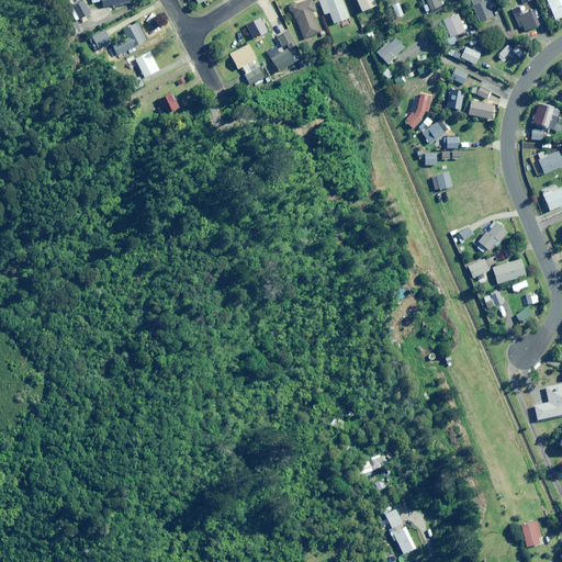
[(83,18),(92,13),(85,0),(83,0),(76,4),(83,18)]
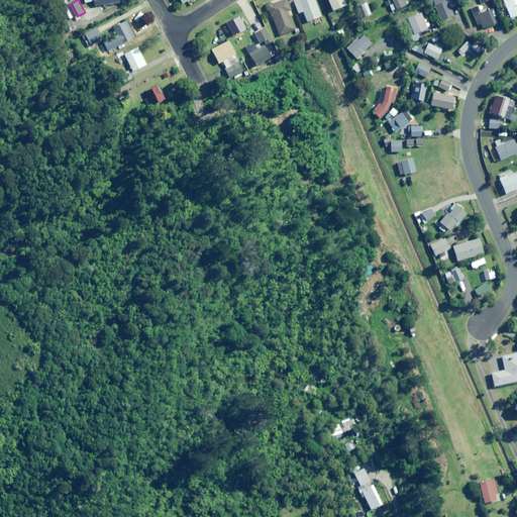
[(288,11),(291,10),(287,0),(283,0),(267,6),(269,11),(271,10),(280,35),(294,30),(288,11)]
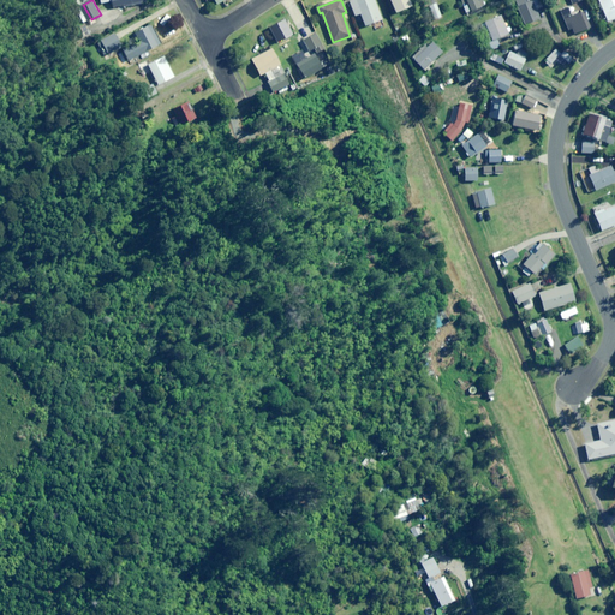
[(365,27),(382,19),(374,0),(351,0),(350,1),(356,16),(360,13),(365,27)]
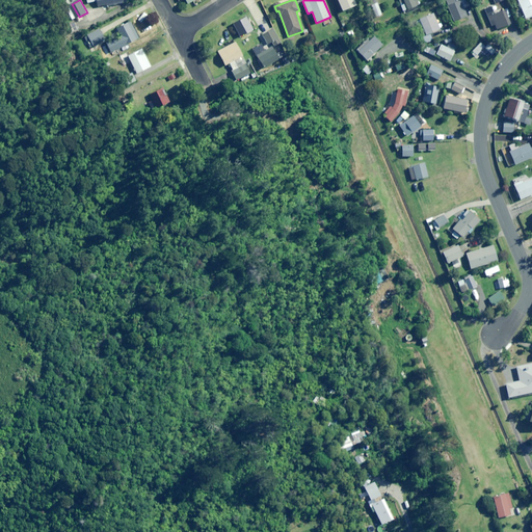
[(353,0),(337,0),(342,11),(355,5),(353,0)]
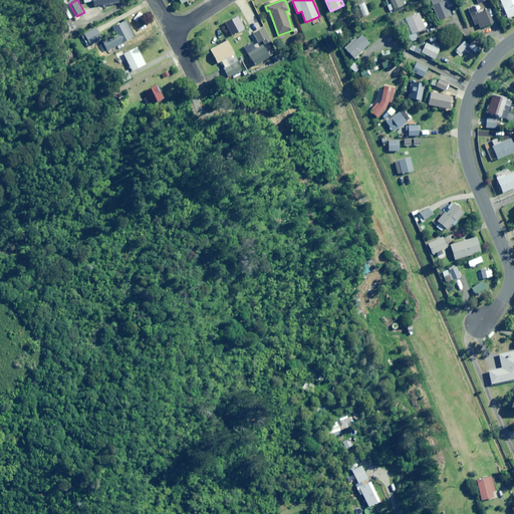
[(403,0),(402,0),(400,1),(399,0),(390,0),(394,9),(405,4),(403,0)]
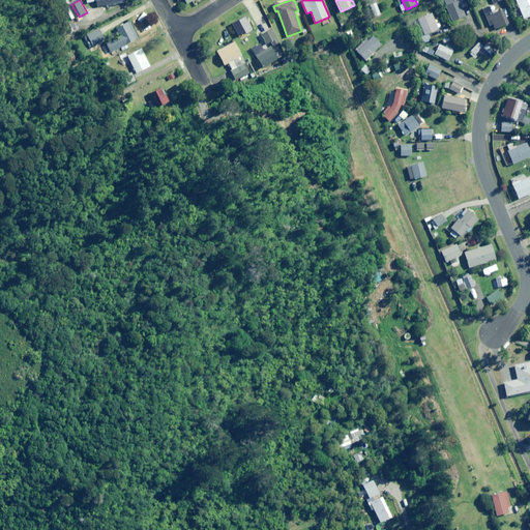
[(465,0),(458,0),(457,1),(455,0),(443,0),(452,21),(465,16),(462,8),(468,5),(465,0)]
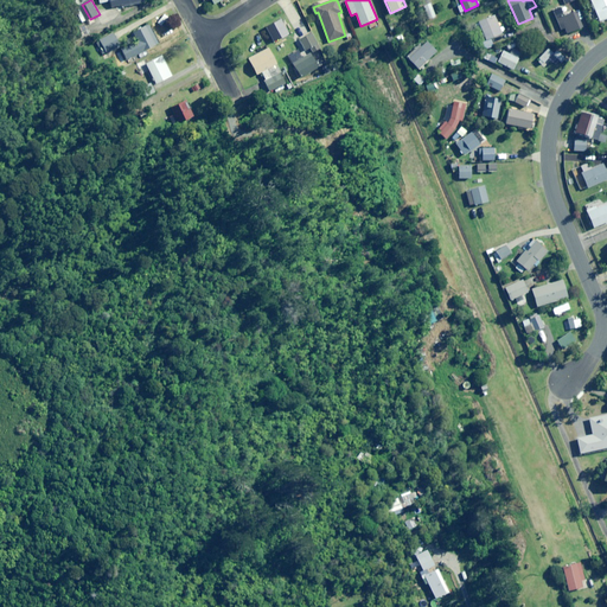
[(606,0),(590,0),(600,21),(606,18),(606,0)]
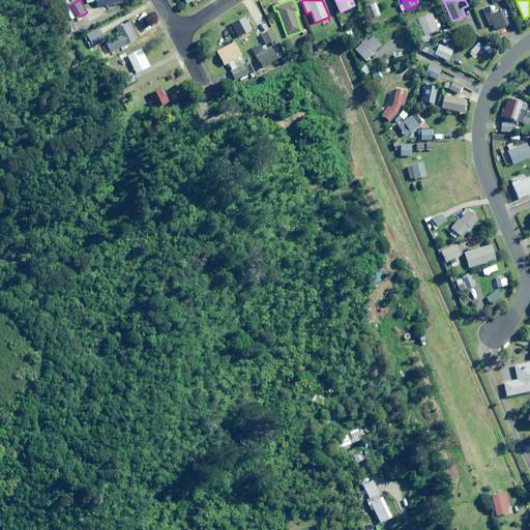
[(374,17),(380,15),(376,2),(370,4),(374,17)]
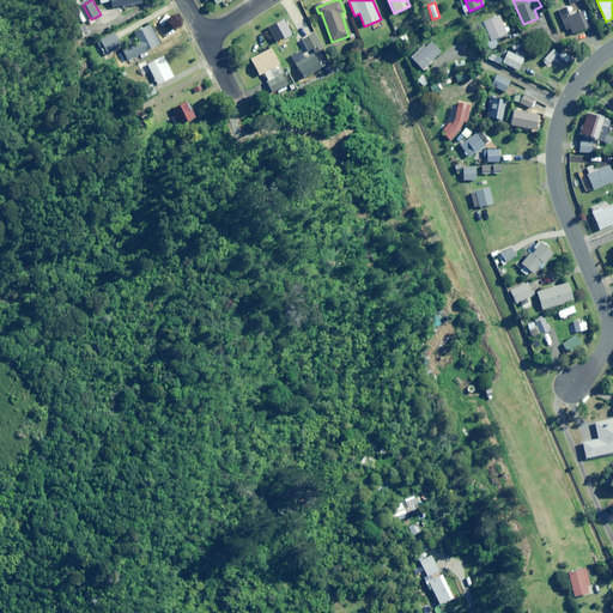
[(582,11),(570,16),(566,7),(559,10),(566,29),(571,28),(572,34),(588,28),(582,11)]
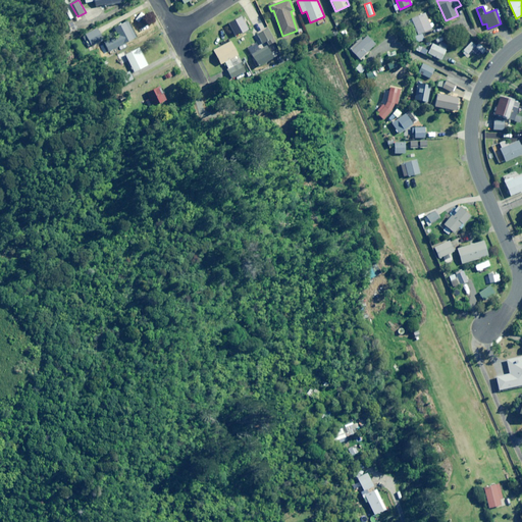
[(409,19),(411,24),(413,24),(418,35),(415,36),(418,43),(424,40),(422,33),(431,29),(425,13),(409,19)]
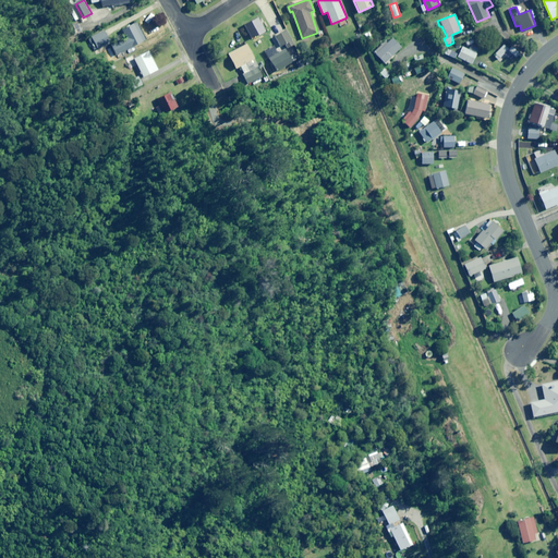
[(117,55),(145,40),(136,23),(123,29),(128,37),(112,45),(117,55)]
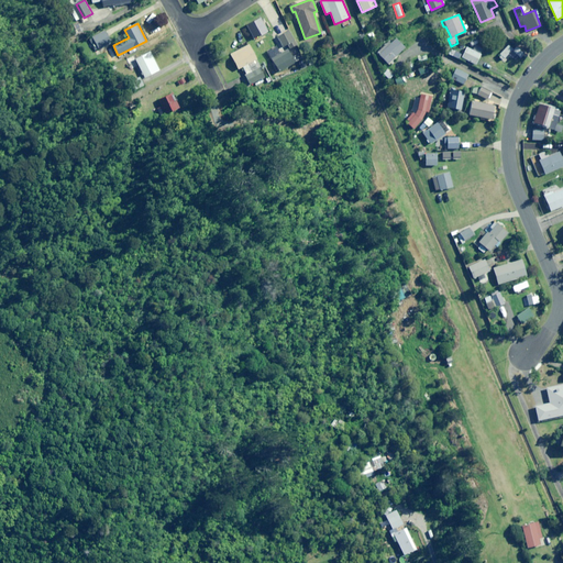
[(97,51),(112,43),(106,30),(94,36),(96,41),(92,42),(97,51)]
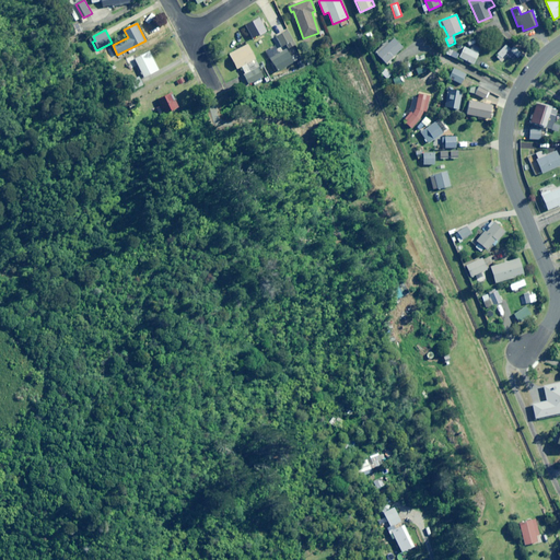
[(289,48),(295,45),(288,31),(277,37),(282,46),(287,44),(289,48)]
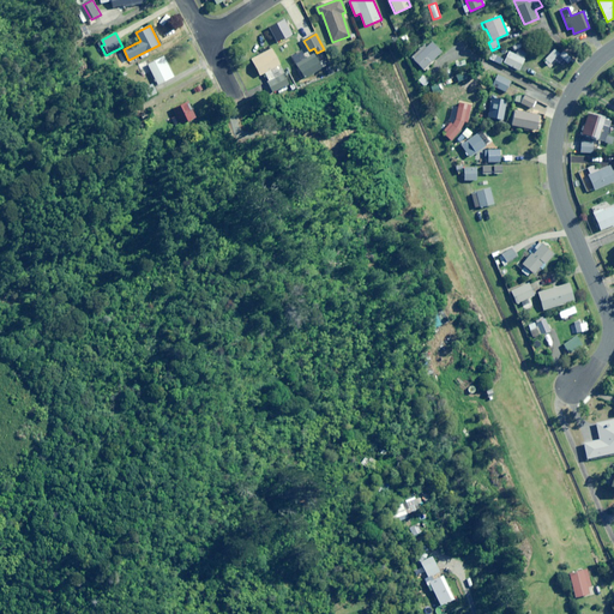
[(423,71),(441,52),(429,41),(413,60),(423,71)]
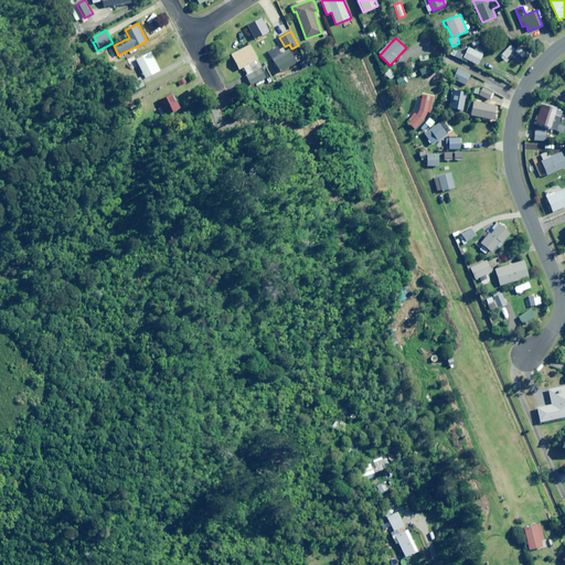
[(249,64),(257,60),(249,45),(231,54),(238,70),(244,67),(247,75),(246,75),(251,85),(256,83),(257,86),(267,81),(260,68),(253,72),(249,64)]
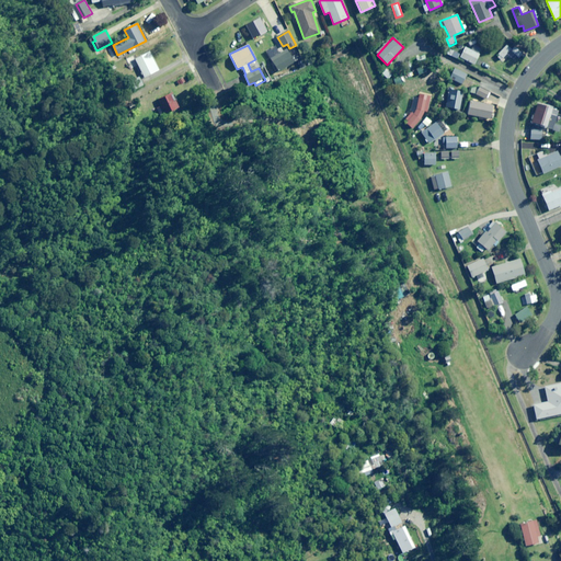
[(474,65),(479,55),(465,47),(460,57),(474,65)]
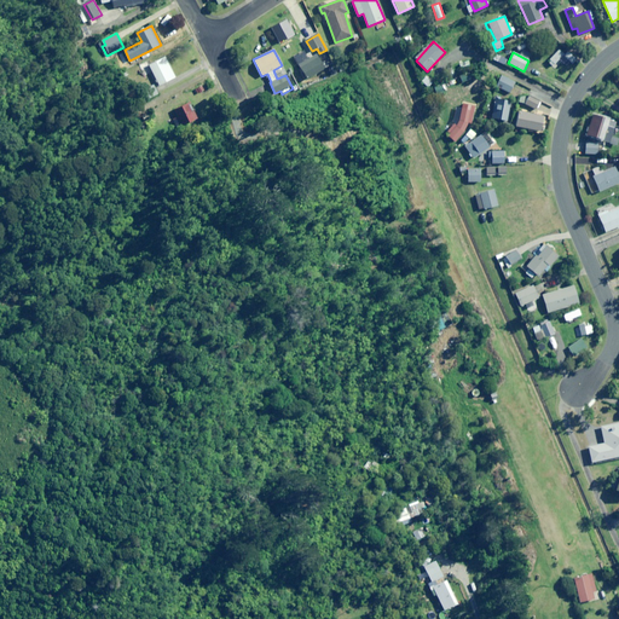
[(572,64),(577,59),(570,52),(565,57),(572,64)]
